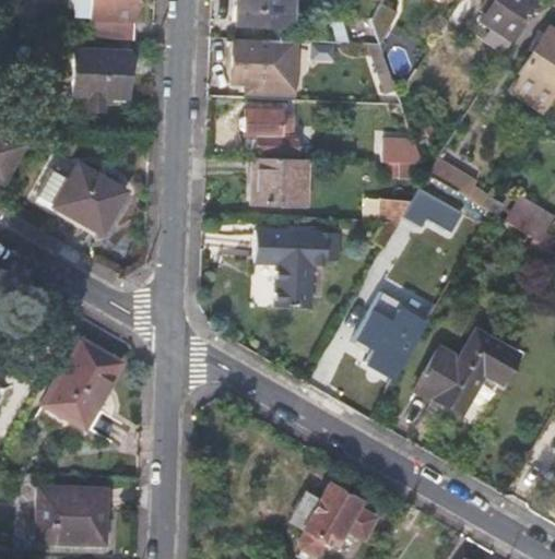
[(92,0),(91,39),(133,42),(134,0),(92,0)]
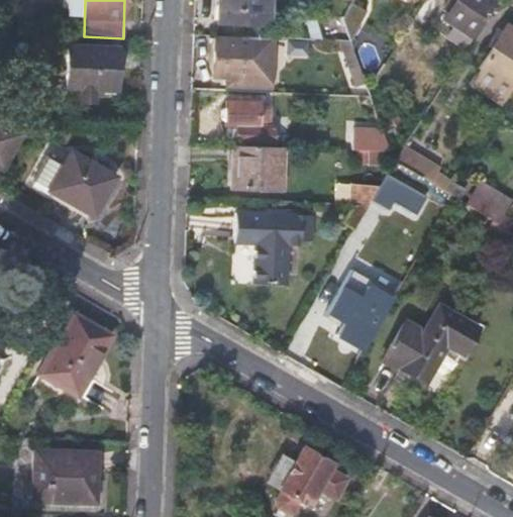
[(272,0),(218,0),(218,24),(272,26),(272,0)]
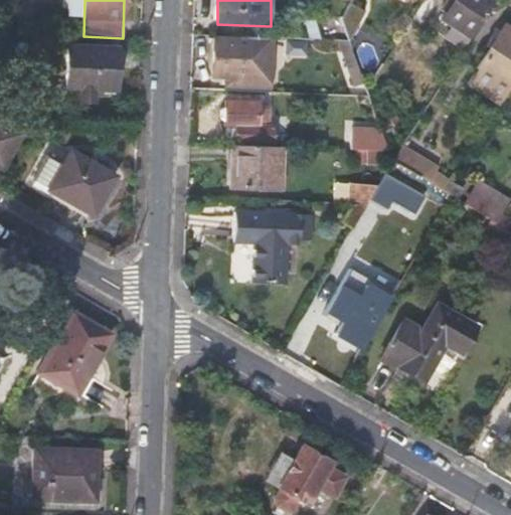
[(442,5),(434,0),(427,0),(414,19),(427,27),(442,5)]
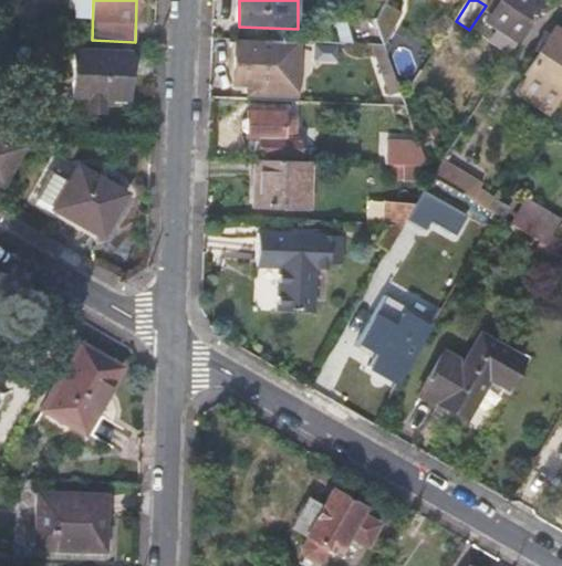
[(501,0),(487,22),(519,43),(547,1),(545,0),(501,0)]
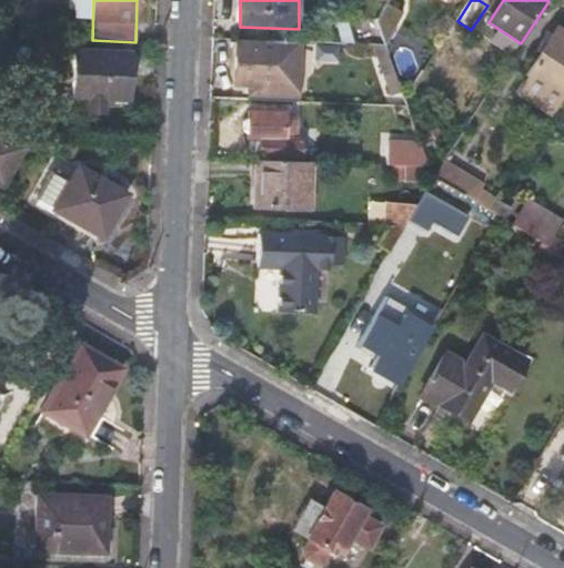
[(401,14),(388,6),(380,17),(386,37),(401,14)]
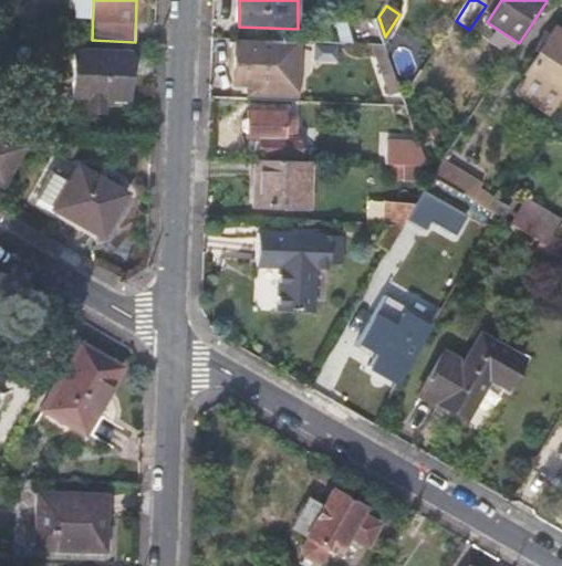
[(517,92),(552,114),(561,100),(561,34),(557,31),(517,92)]
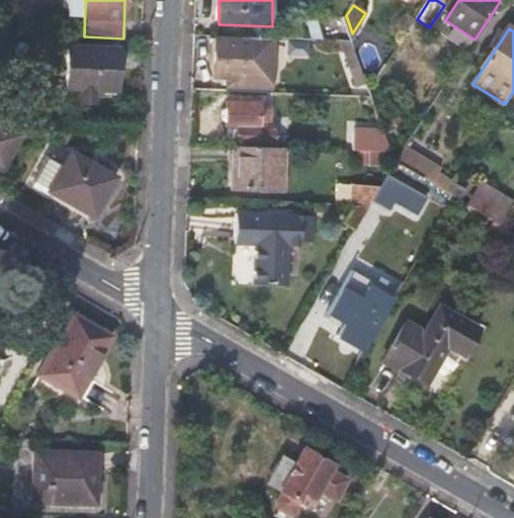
[(227,79),(250,79),(266,80),(267,60),(277,60),(277,37),(251,37),(251,39),(215,39),(213,79),(227,79)]
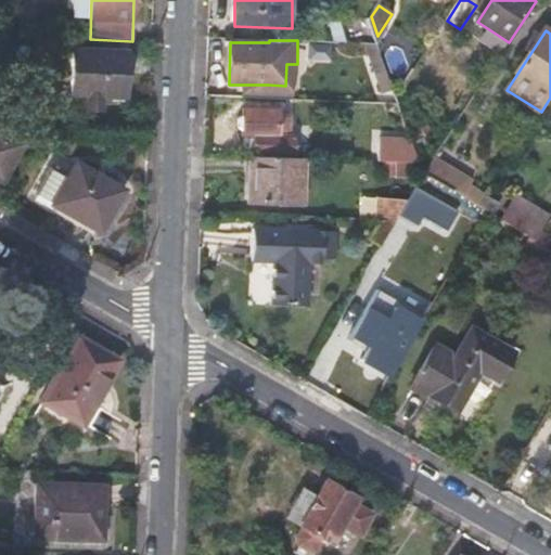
[(127,52),(75,50),(74,94),(125,98),(127,52)]
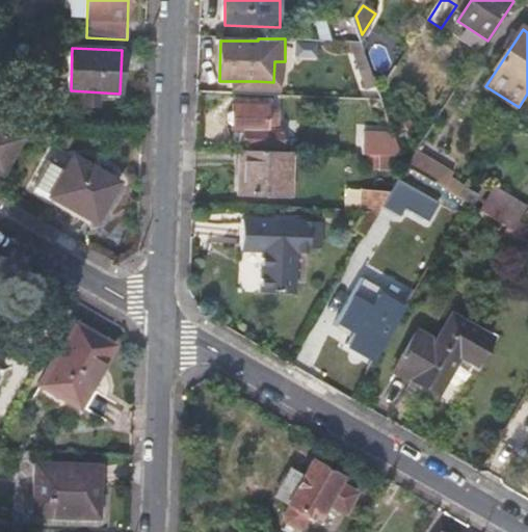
[(257,81),(233,81),(233,94),(273,96),(273,82),(257,81)]
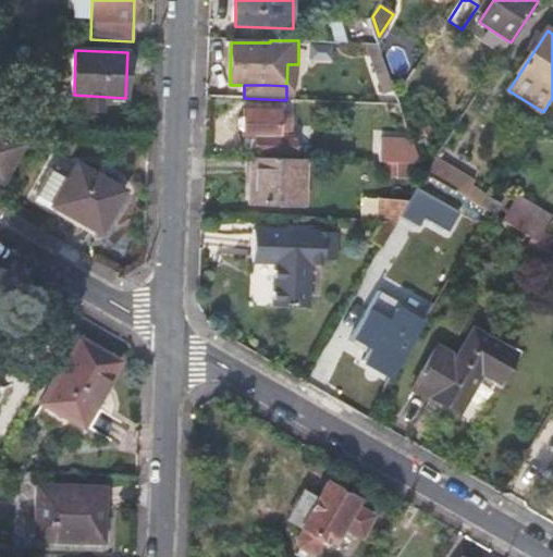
[(281,111),(243,109),(243,138),(249,138),(248,152),(295,155),(296,137),(292,136),(293,115),(281,115),(281,111)]
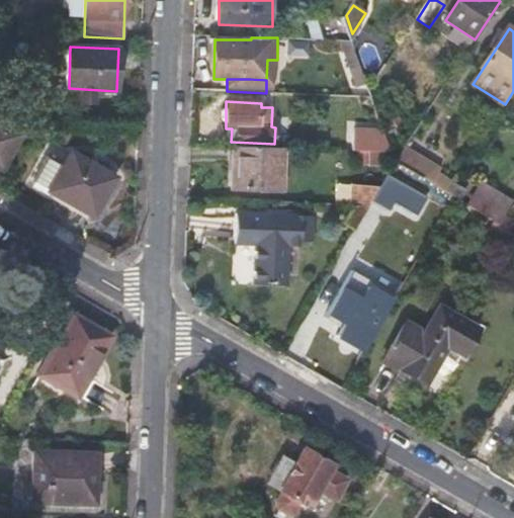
[(24,132),(0,117),(0,168),(2,170),(24,132)]
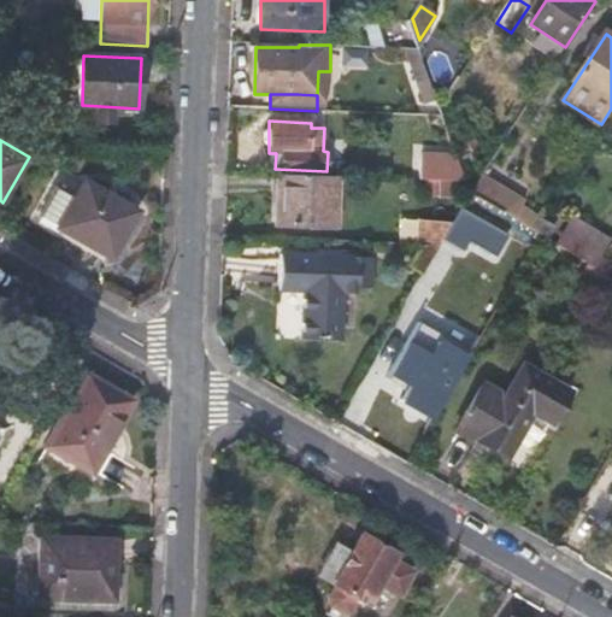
[(424,159),(422,180),(428,180),(442,180),(454,181),(454,160),(424,159)]
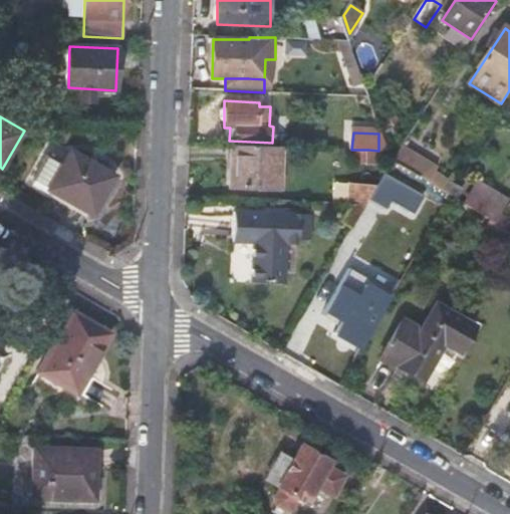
[(282,190),(283,148),(236,147),(236,174),(230,174),(230,188),(282,190)]
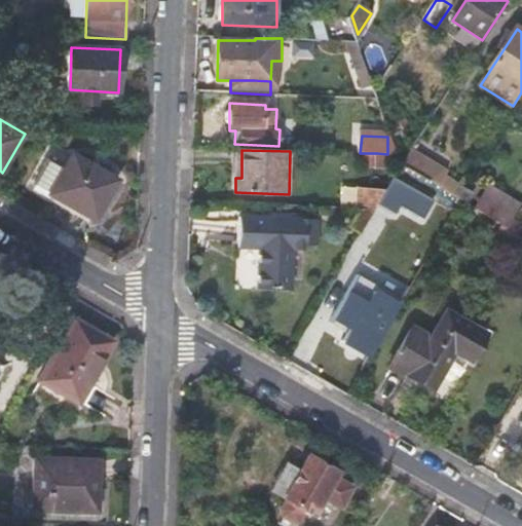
[(411,150),(403,163),(418,173),(426,159),(411,150)]
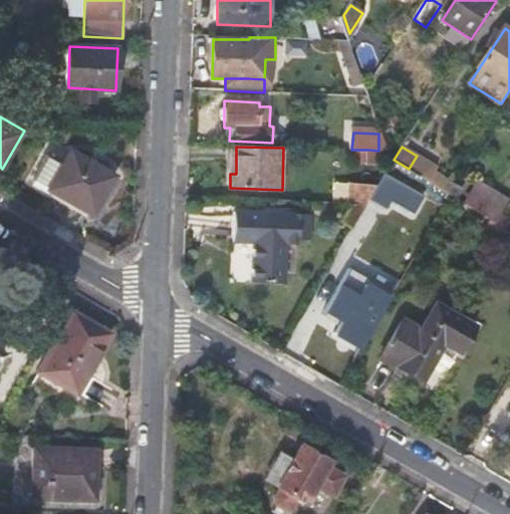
[(48,191),(87,214),(94,218),(119,175),(72,149),(63,166),(59,173),(53,169),(56,165),(45,159),(30,186),(45,195),(48,191)]
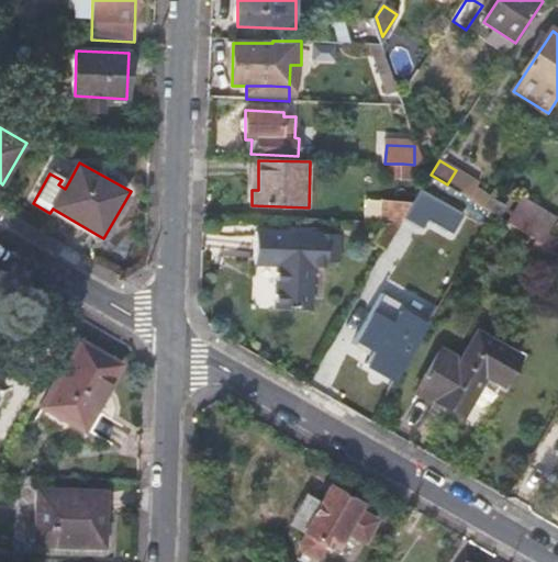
[(402,180),(403,164),(390,164),(388,180),(402,180)]
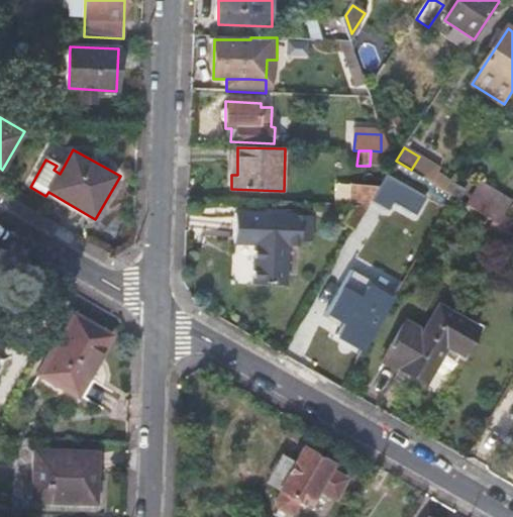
[(440,170),(419,157),(411,170),(425,179),(432,183),(440,170)]
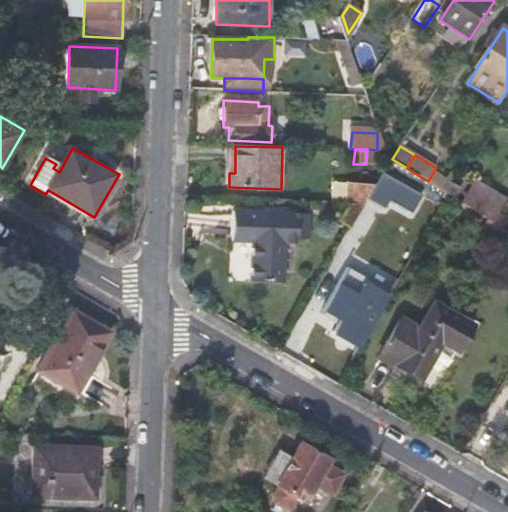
[(57,162),(56,164),(53,168),(59,172),(63,165),(57,162)]
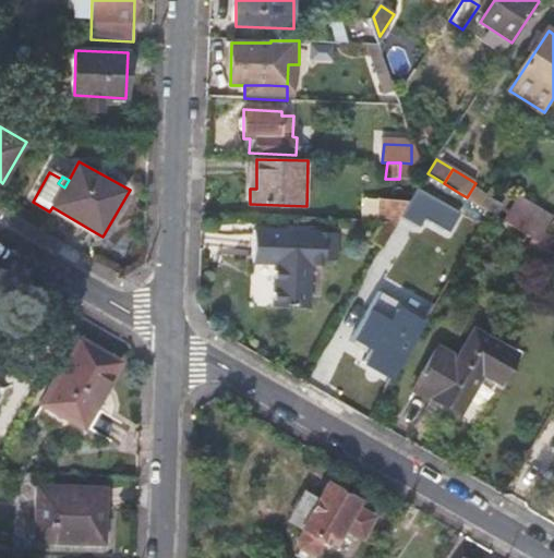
[(412,198),(404,215),(422,227),(428,217),(452,231),(462,211),(420,186),(412,198)]
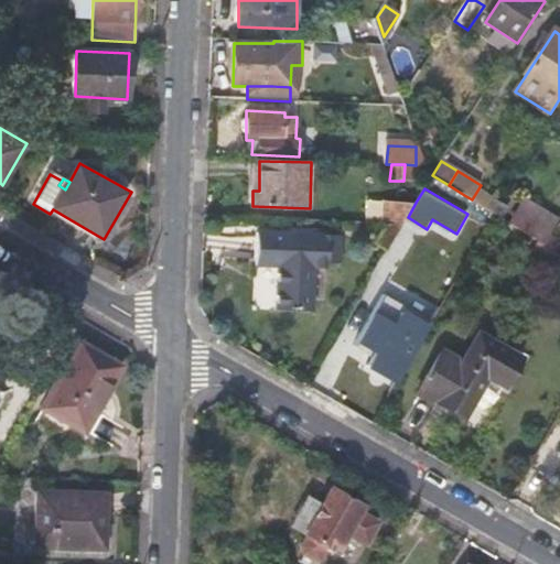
[(384,198),(383,223),(405,223),(408,217),(417,201),(384,198)]
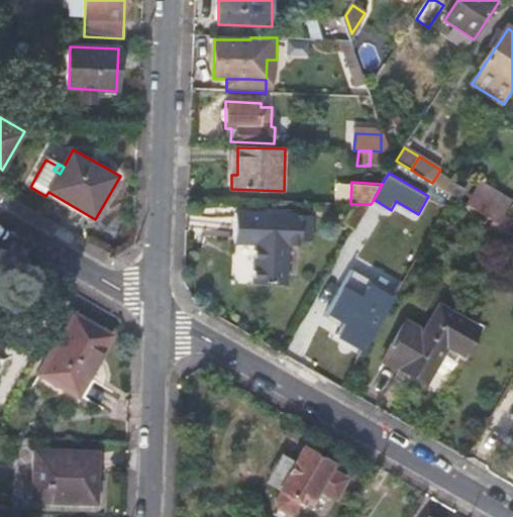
[(482,185),(470,205),(492,219),(499,223),(507,212),(512,204),(482,185)]
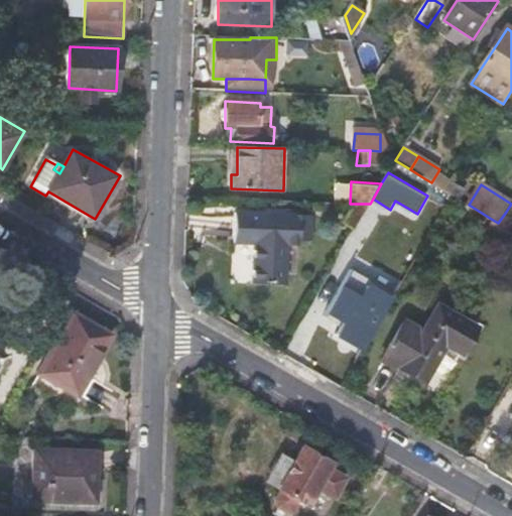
[(86,219),(88,215),(48,191),(45,196),(86,219)]
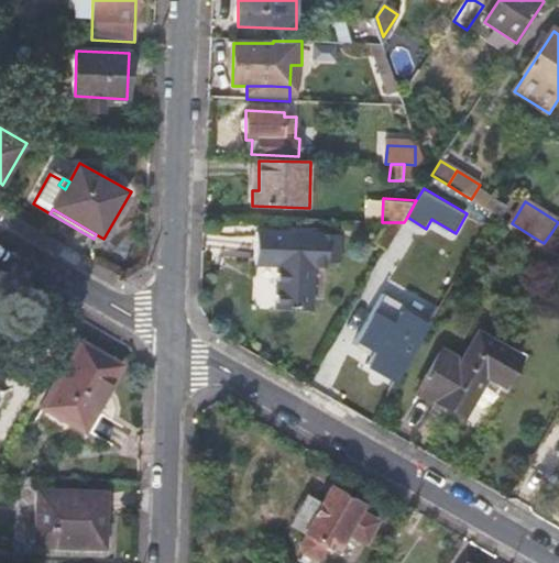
[(404,222),(382,222),(381,235),(395,236),(404,222)]
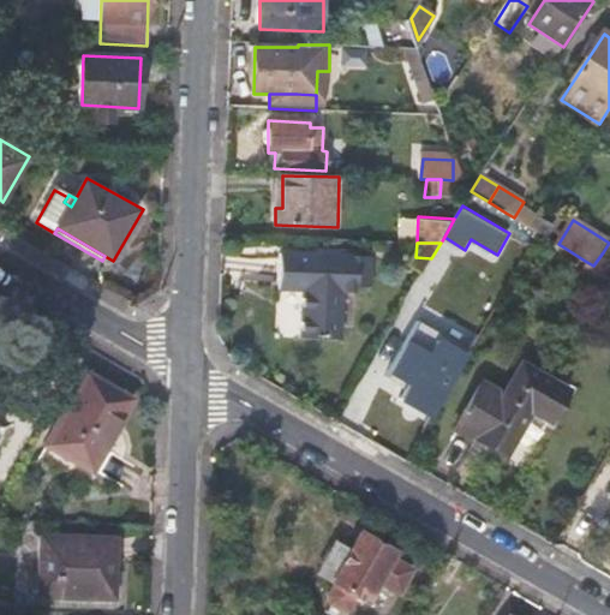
[(608,255),(603,252),(593,266),(606,274),(609,269),(609,264),(604,261),(608,255)]
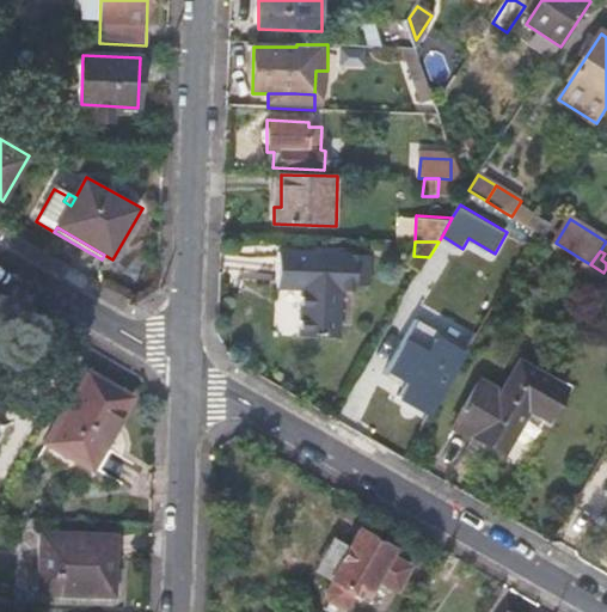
[(372,292),(373,255),(281,254),(280,289),(305,289),(304,337),(342,338),(343,291),(372,292)]
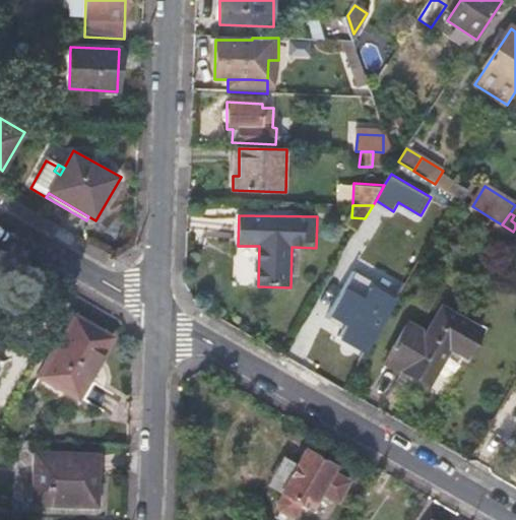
[(367,351),(396,301),(353,276),(329,319),(344,327),(339,335),(367,351)]
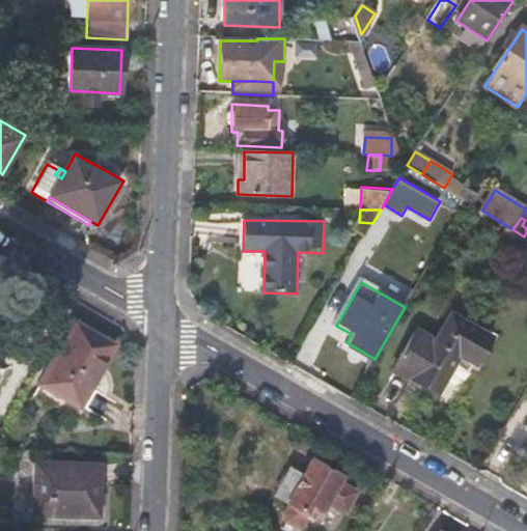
[(419,382),(438,394),(462,355),(476,364),(493,338),(452,313),(437,340),(418,329),(397,363),(394,368),(419,382)]
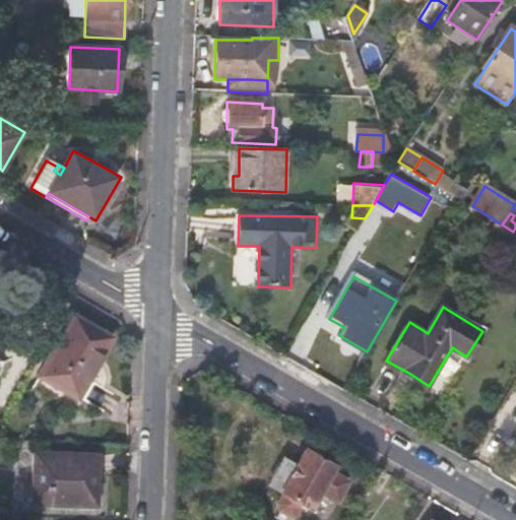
[(113,337),(73,315),(38,375),(78,398),(113,337)]
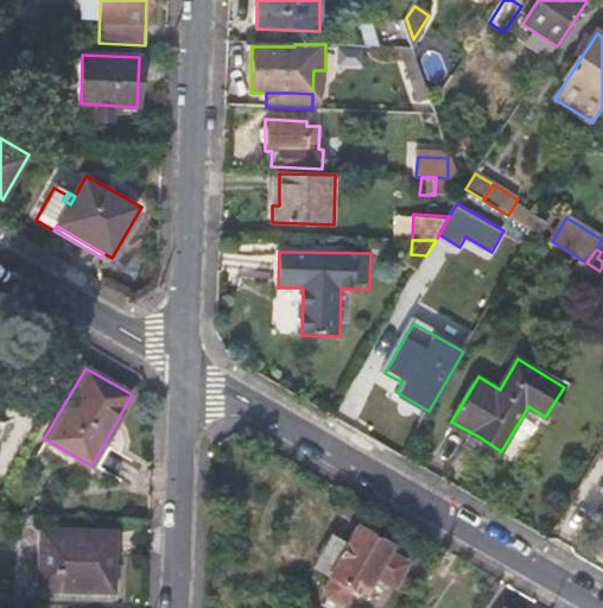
[(392,548),(356,527),(347,545),(331,536),(313,567),(328,575),(322,588),(328,599),(342,607),(349,591),(361,599),(375,575),(394,586),(407,562),(389,551),(392,548)]
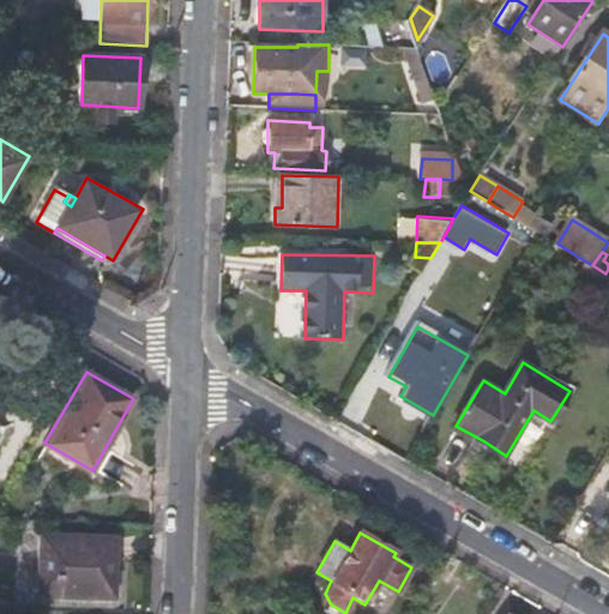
[(118,540),(41,535),(40,595),(115,597),(118,540)]
